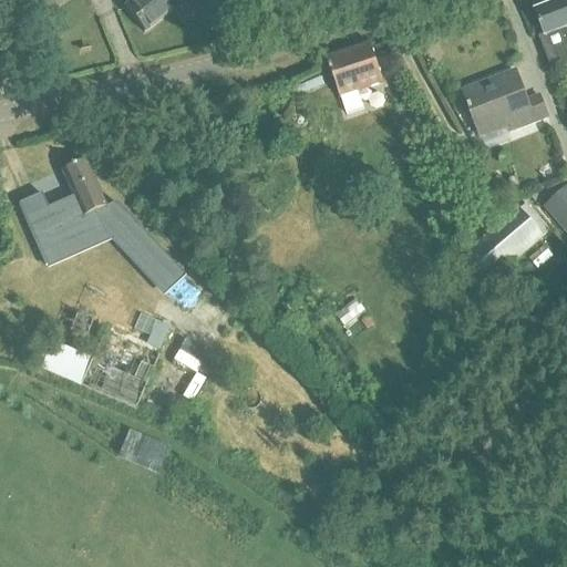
[(136,0),(126,9),(145,33),(172,12),(162,0),(136,0)]
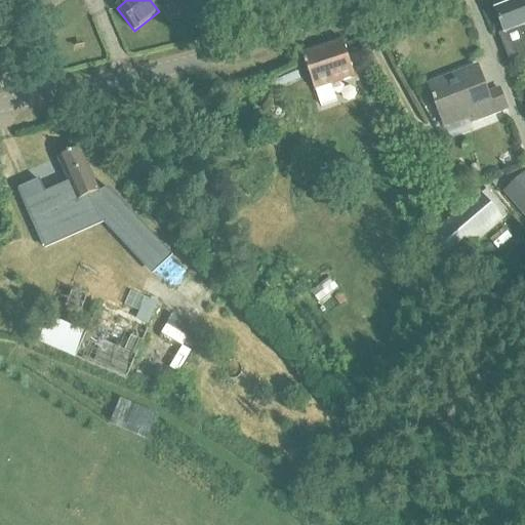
[(524,0),(495,11),(503,33),(498,35),(511,67),(524,61),(524,0)]
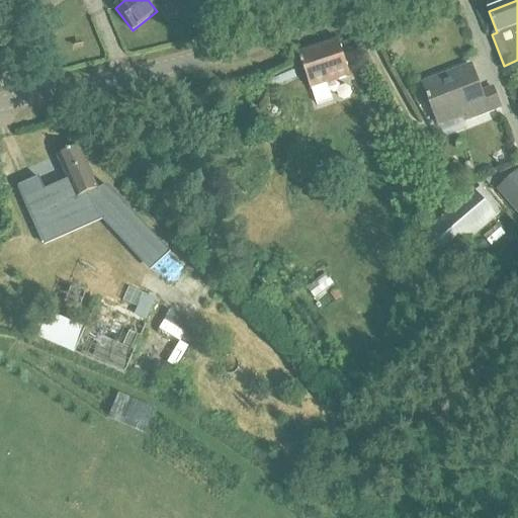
[(301,54),(313,89),(318,104),(333,99),(330,88),(337,86),(335,82),(351,76),(340,40),(301,54)]
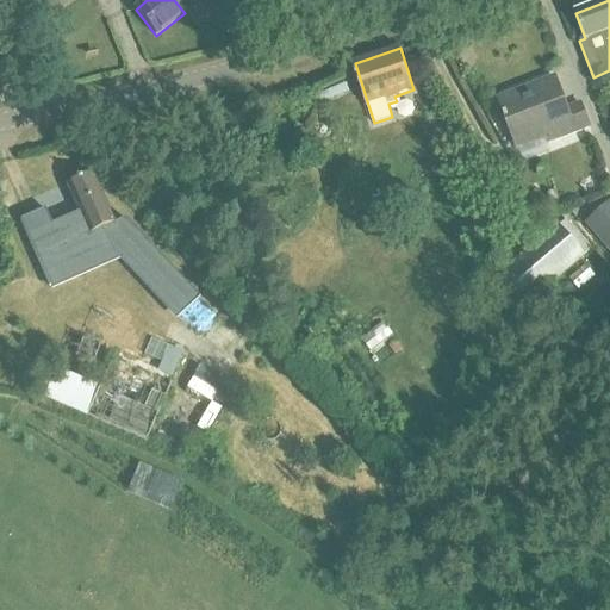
[(552,142),(591,126),(582,103),(571,106),(559,76),(503,98),(520,144),(548,134),(552,142)]
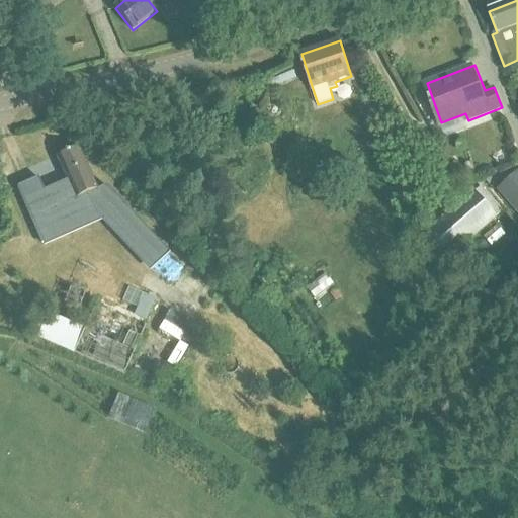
[(299,66),(272,69),(274,83),(301,79),(299,66)]
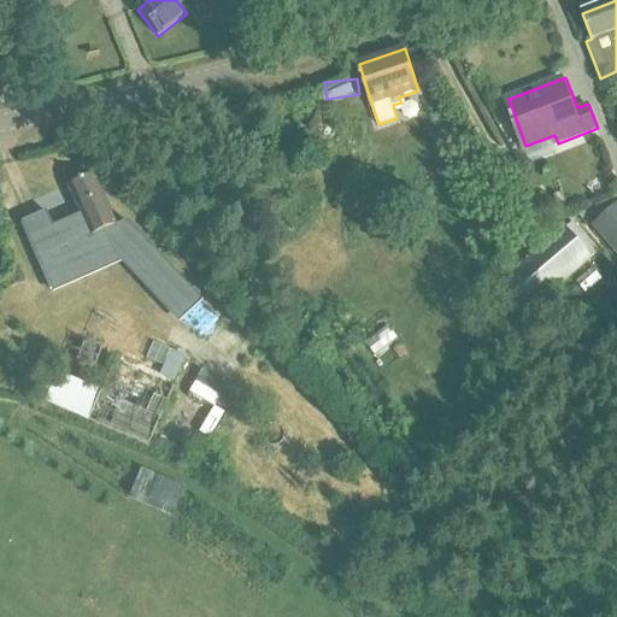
[(69,184),(90,234),(111,224),(89,175),(69,184)]
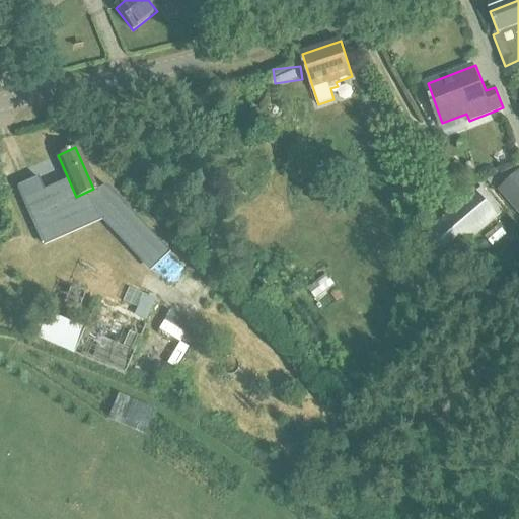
[(518,207),(518,171),(502,188),(518,207)]
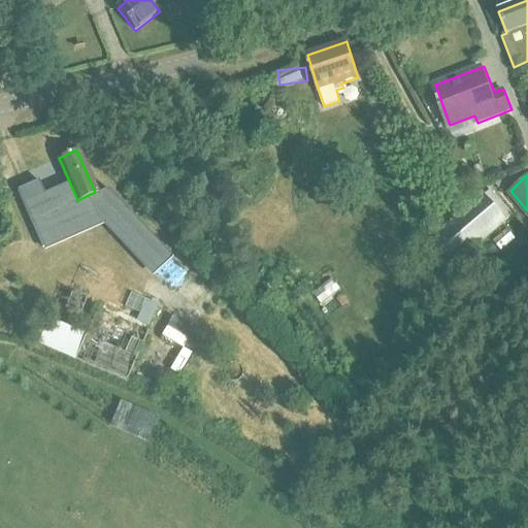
[(37,180),(18,191),(42,249),(104,221),(154,272),(171,257),(107,189),(98,193),(97,191),(95,192),(77,200),(75,201),(75,202),(53,212),(37,180)]
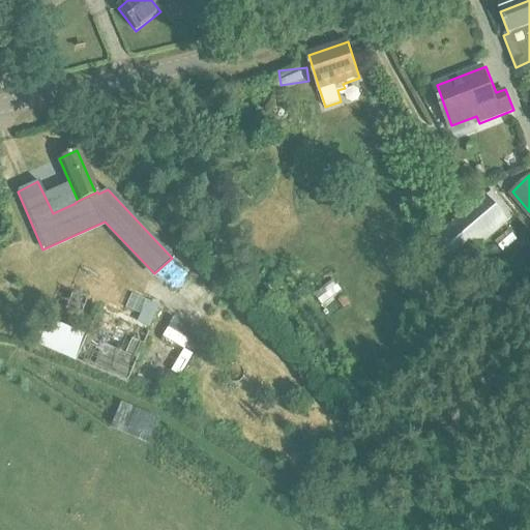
[(442,239),(463,264),(516,218),(495,193),(442,239)]
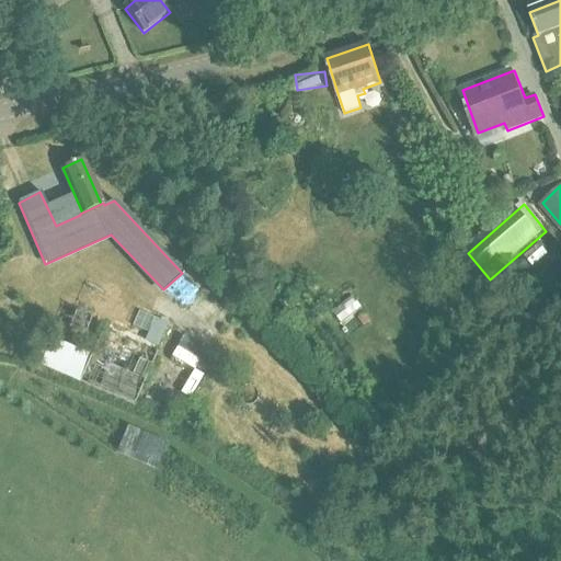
[(536,273),(556,253),(541,239),(522,260),(536,273)]
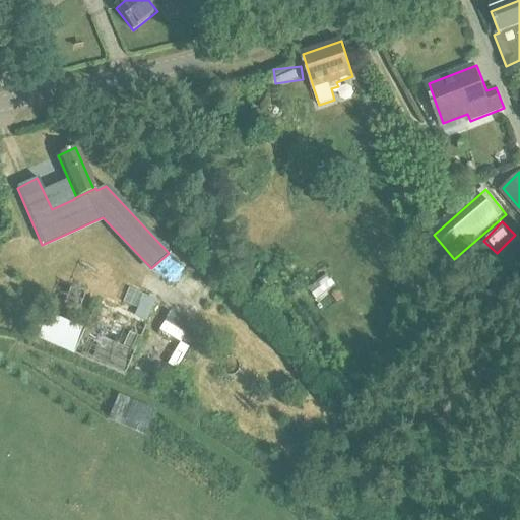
[(334,270),(306,288),(313,301),(342,282),(334,270)]
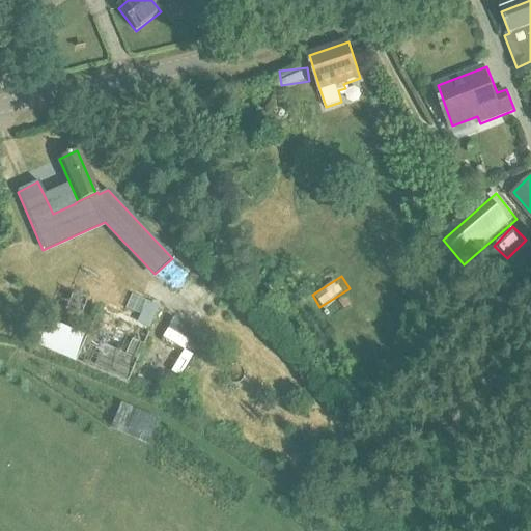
[(39,342),(75,359),(123,382),(152,319),(161,301),(112,280),(85,338),(49,320),(39,342)]
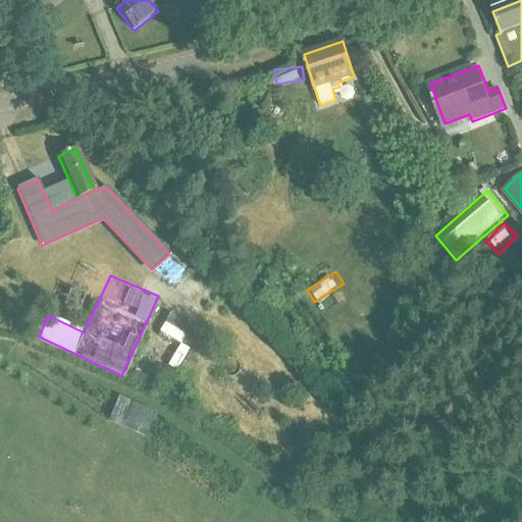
[(168,320),(163,331),(186,344),(191,332),(168,320)]
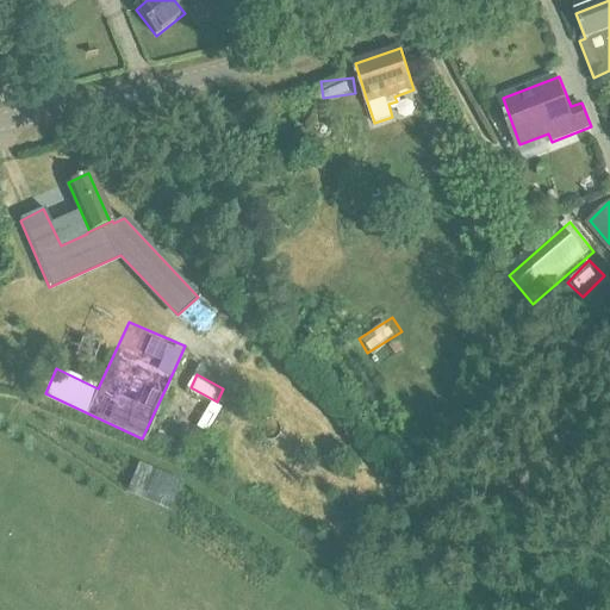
[(223,417),(235,425),(244,410),(231,403),(223,417)]
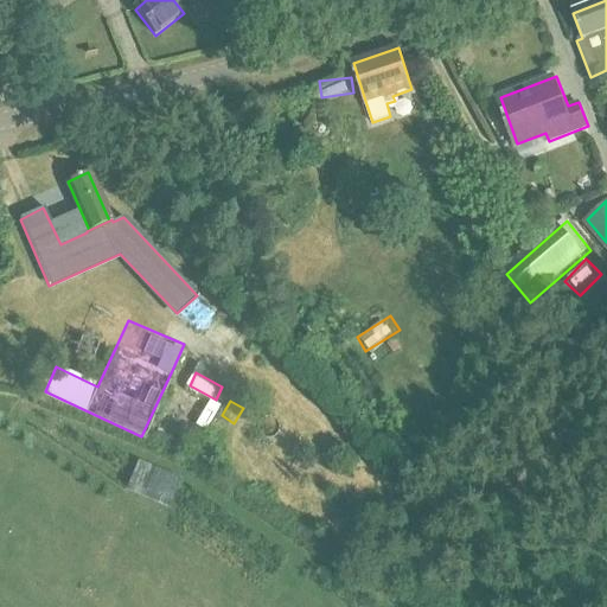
[(177,502),(184,471),(138,460),(131,492),(177,502)]
